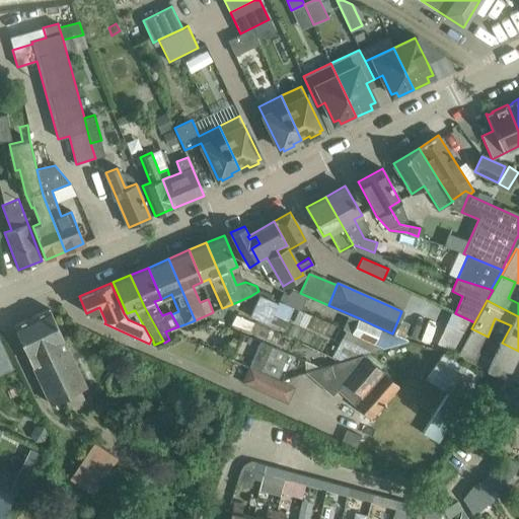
[(287,320),(254,305),(249,316),(283,331),(287,320)]
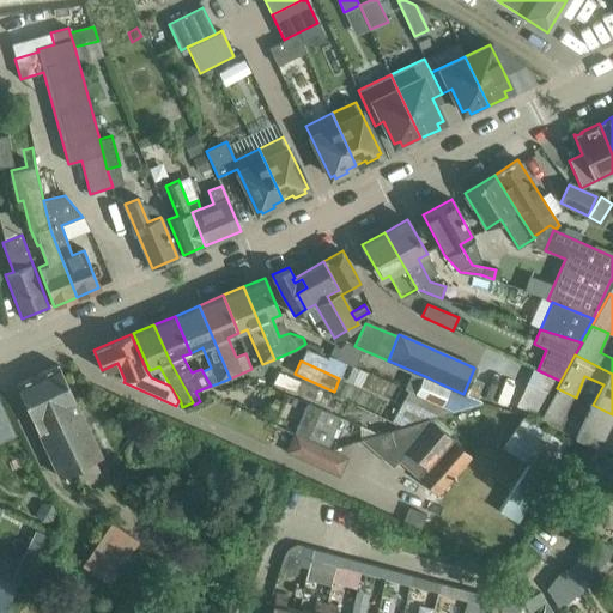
[(103,457),(59,365),(54,366),(16,386),(60,477),(74,471),(93,461),(103,457)]
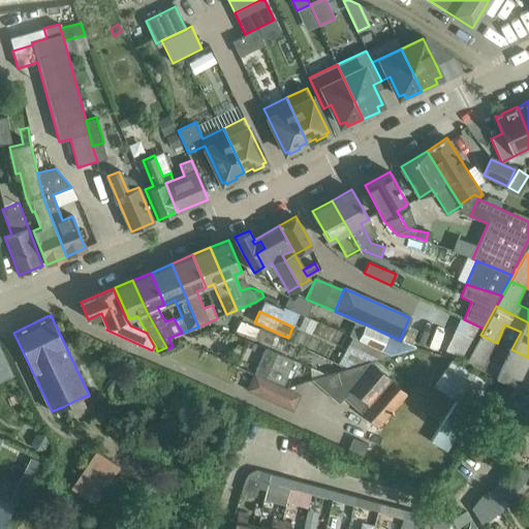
[(240,321),(237,331),(255,338),(258,329),(240,321)]
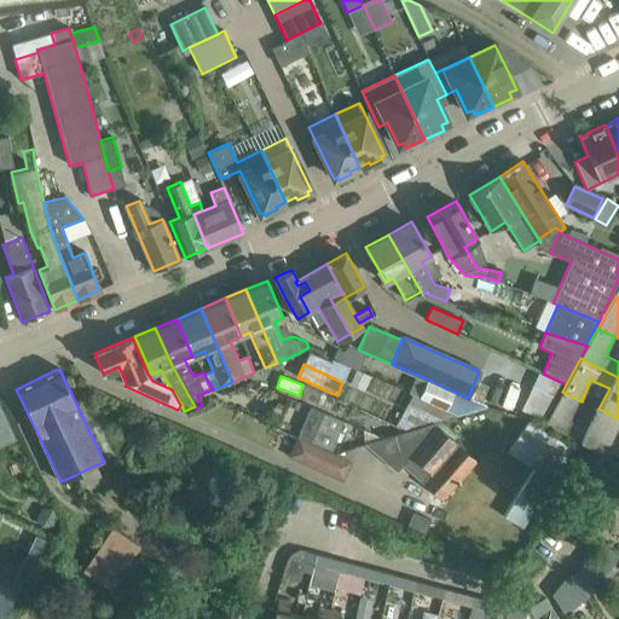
[(507,393),(476,382),(470,398),(502,409),(507,393)]
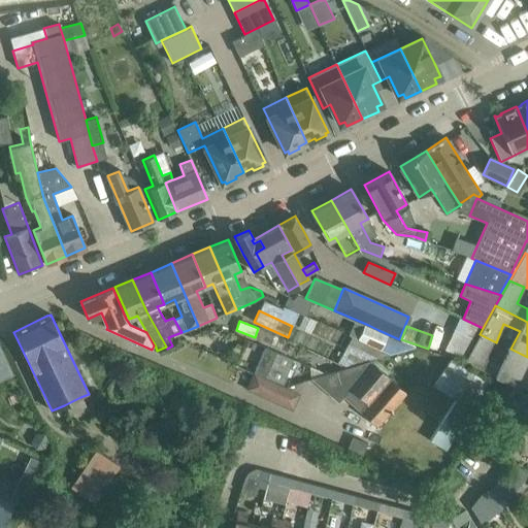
[(389,353),(414,345),(399,339),(378,330),(371,345),(381,350),(389,353)]
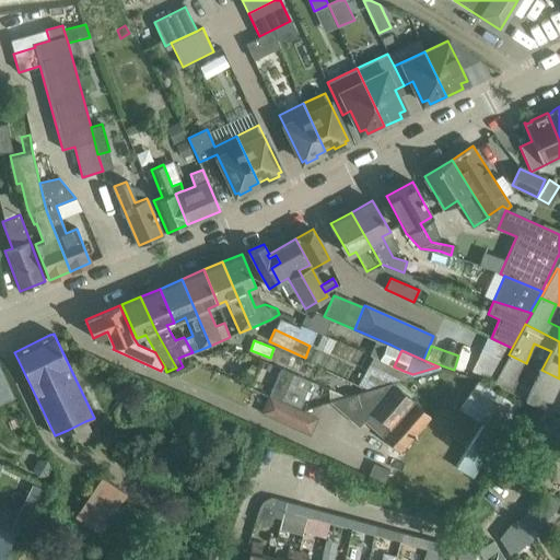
[(559,412),(559,411),(559,378),(541,370),(538,368),(531,387),(515,380),(524,362),(509,354),(493,382),(492,382),(491,384),(559,415),(559,412)]
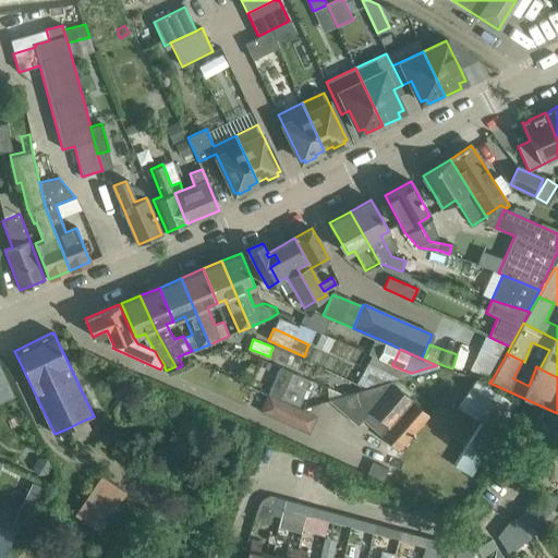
[(402,370),(371,356),(363,371),(386,381),(410,374),(402,370)]
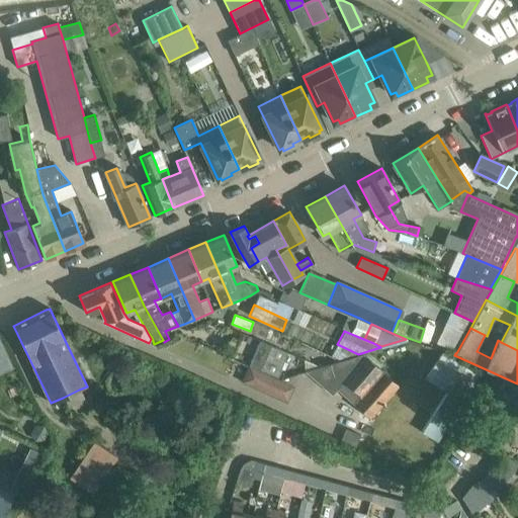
[(259,341),(249,364),(261,369),(277,376),(288,353),(271,346),(259,341)]
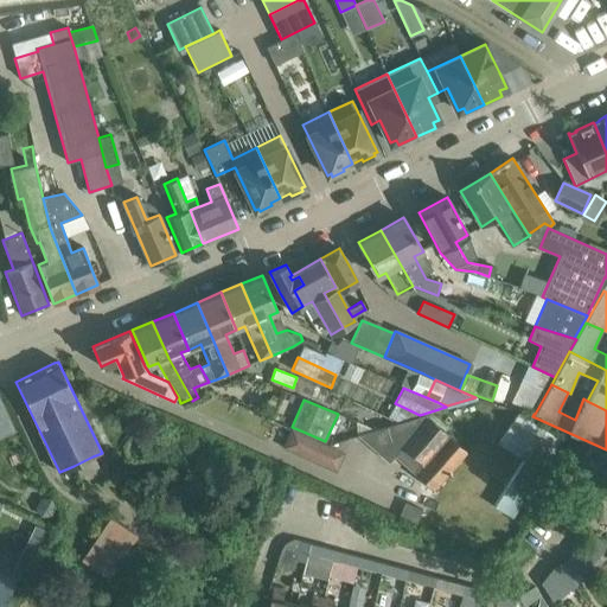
[(512,517),(561,440),(518,413),(499,442),(525,459),(494,505),(512,517)]
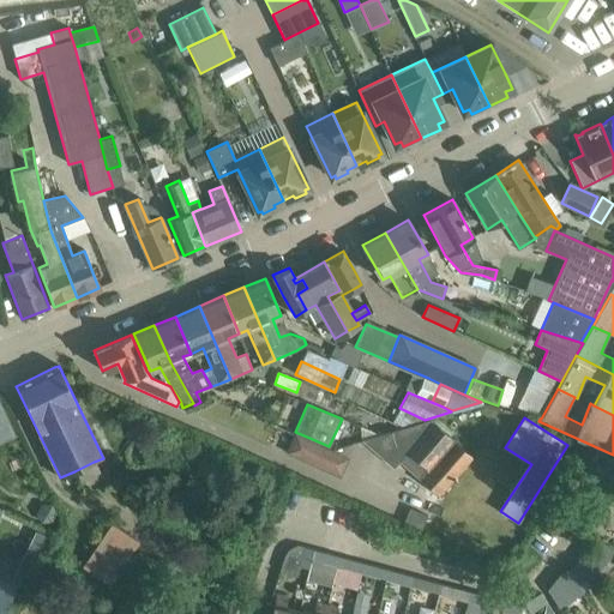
[(471,458),(452,440),(453,439),(431,419),(426,420),(380,434),(361,440),(392,468),(399,461),(439,495),(471,458)]
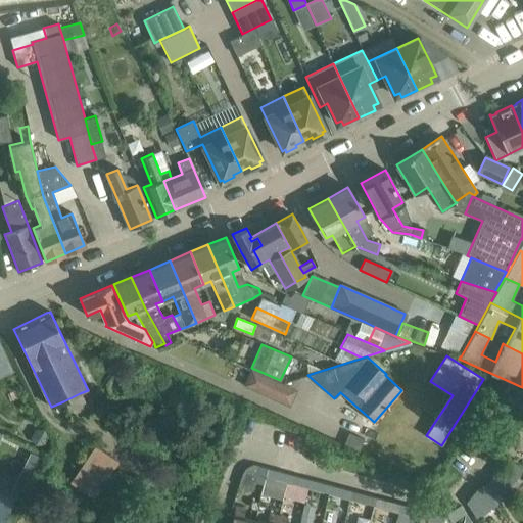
[(273,399),(280,384),(251,371),(243,387),(273,399)]
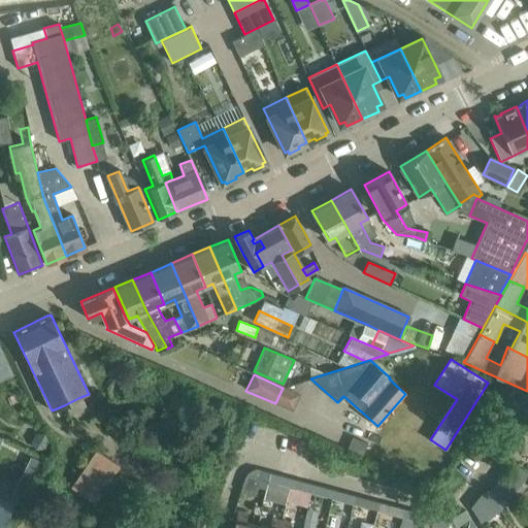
[(80,397),(64,405),(70,419),(87,410),(80,397)]
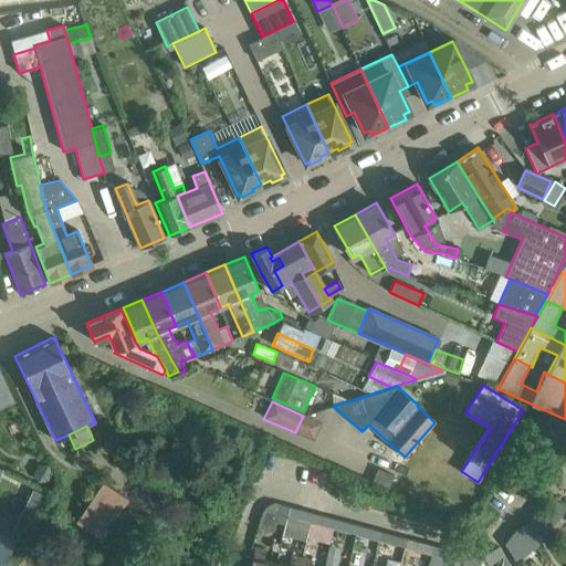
[(102,481),(75,522),(101,538),(128,499),(102,481)]
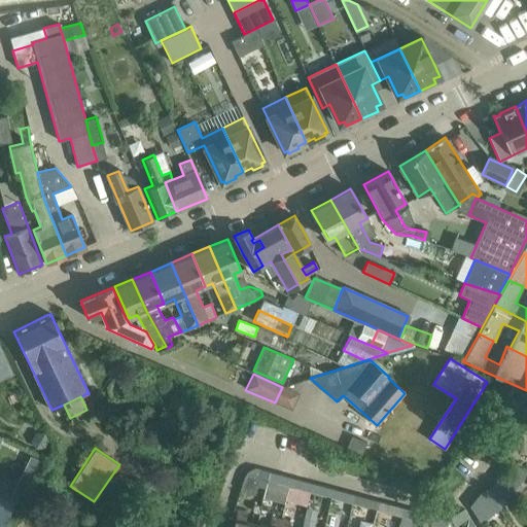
[(526,473),(512,461),(498,479),(513,490),(526,473)]
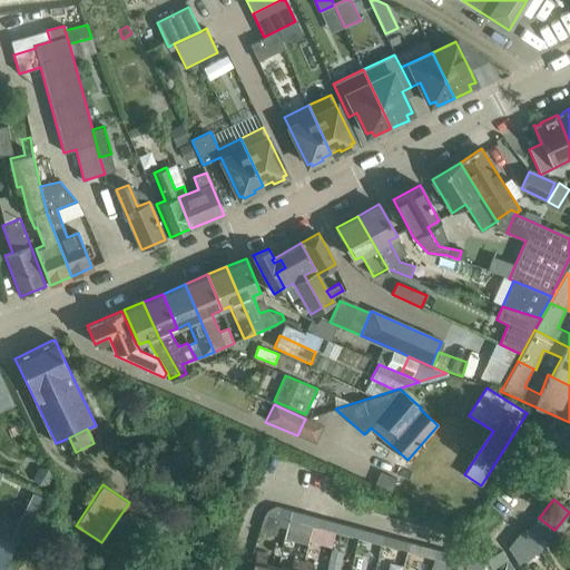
[(264,517),(259,530),(273,536),(277,524),(286,527),(288,520),(291,510),(283,508),(275,508),(271,509),(267,512),(264,517)]
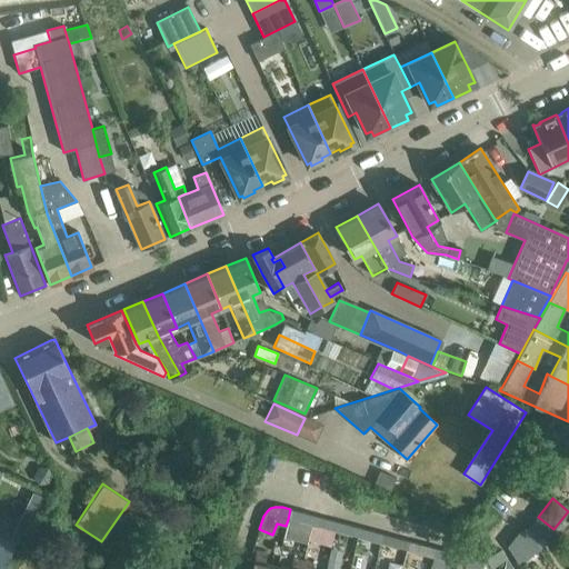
[(308,515),(290,509),(288,519),(306,523),(308,515)]
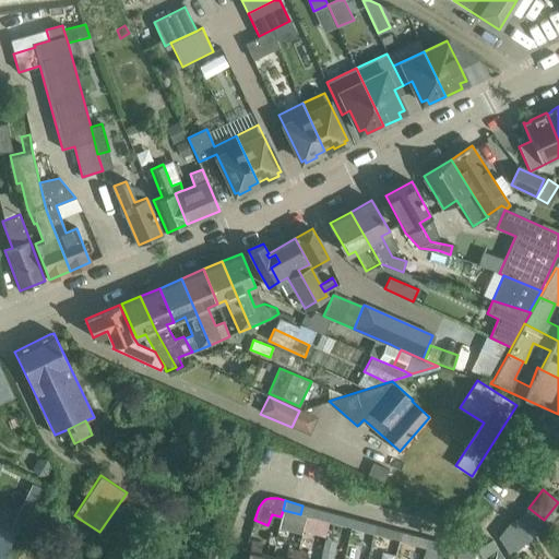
[(329,522),(331,512),(314,508),(311,516),(329,522)]
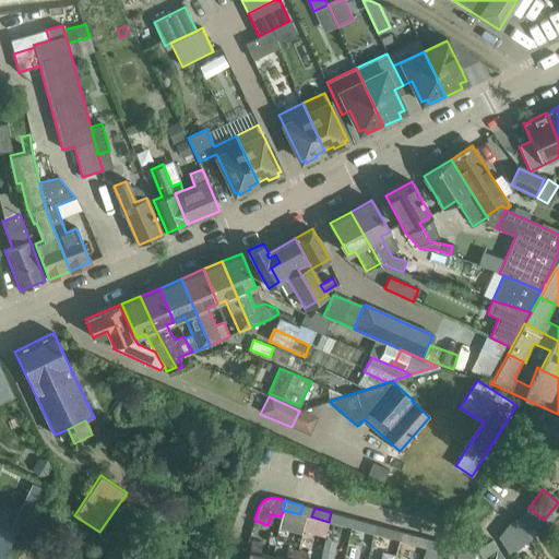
[(329,522),(345,526),(348,518),(331,512),(329,522)]
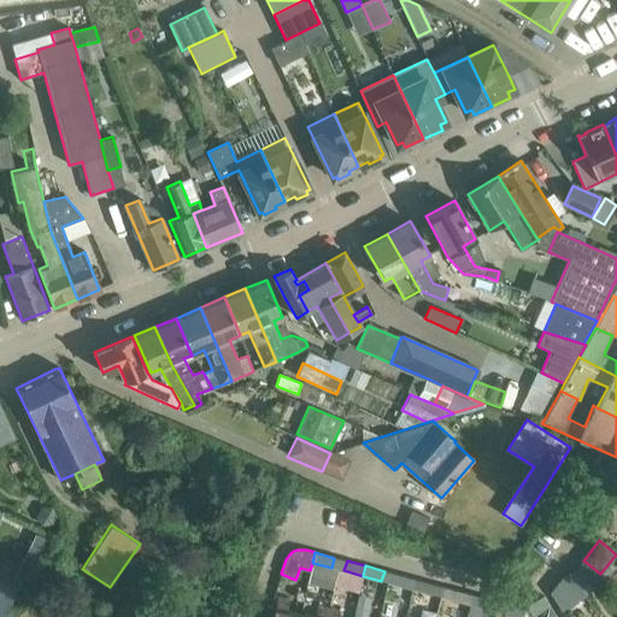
[(593,586),(575,573),(566,582),(585,597),(593,586)]
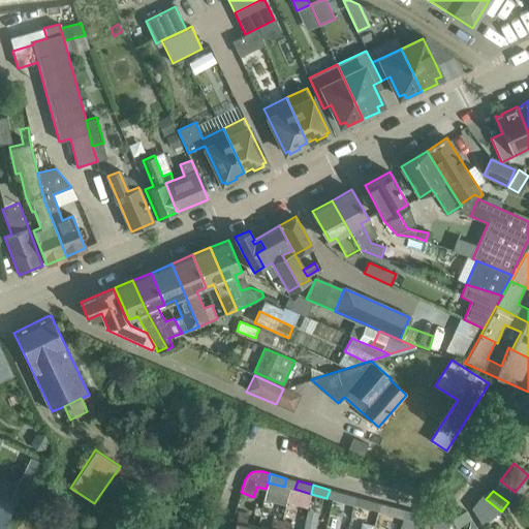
[(355,497),(340,492),(337,500),(354,505),(355,497)]
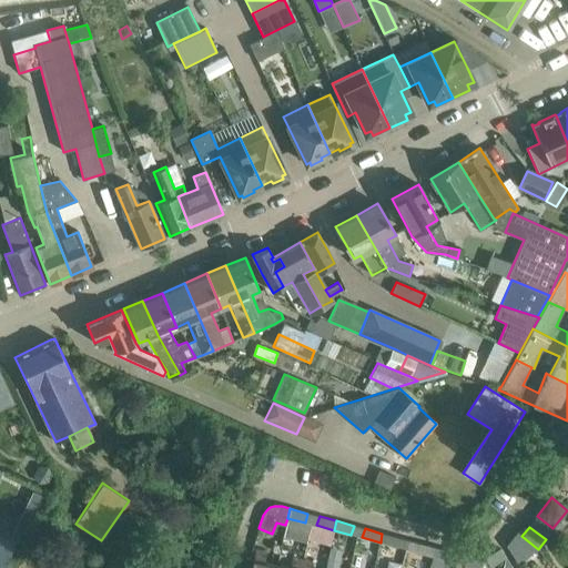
[(397,547),(399,538),(382,534),(381,543),(397,547)]
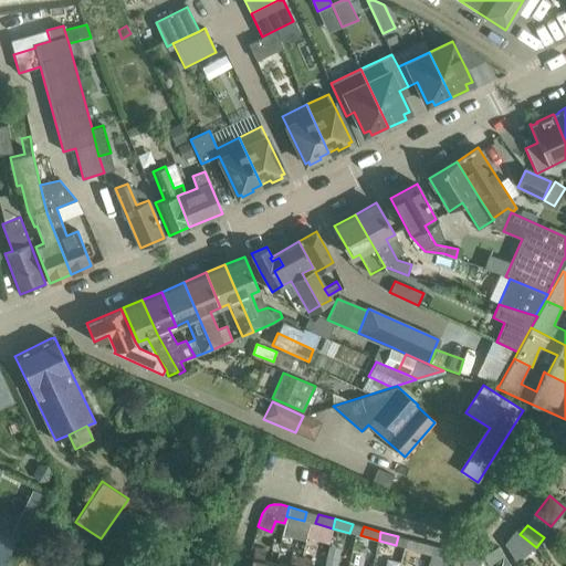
[(0,534),(0,565),(2,565),(13,541),(0,534)]
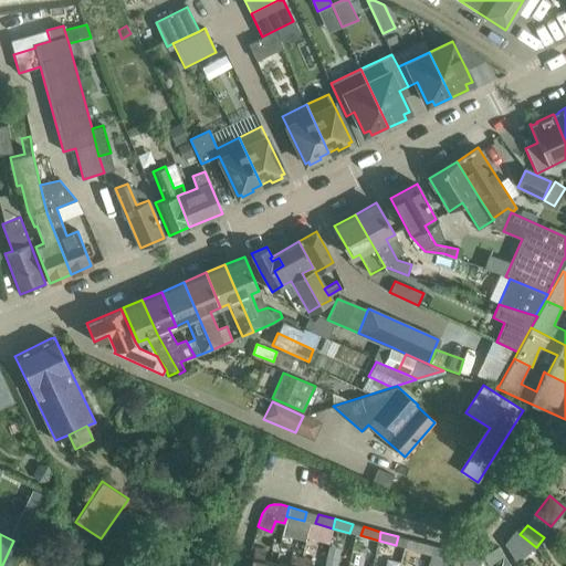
[(532,549),(520,534),(506,544),(519,559),(532,549)]
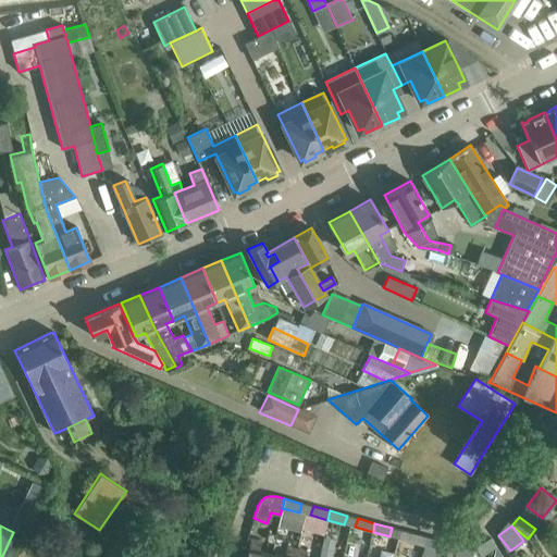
[(305,556),(311,534),(300,532),(295,556),(305,556)]
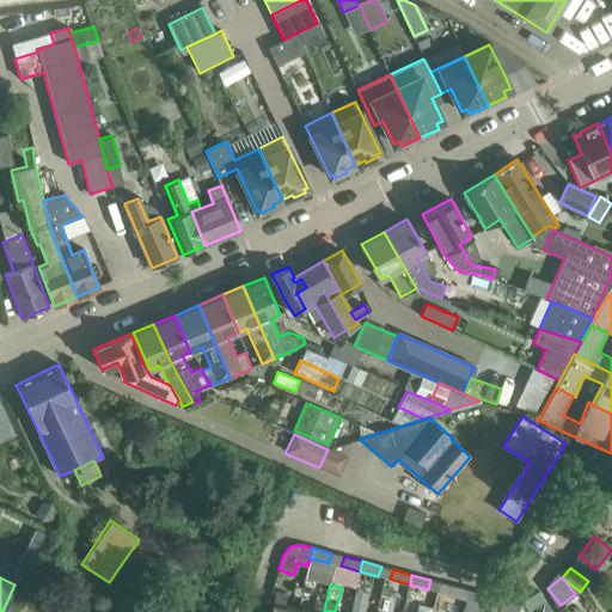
[(465,600),(467,589),(450,585),(446,595),(465,600)]
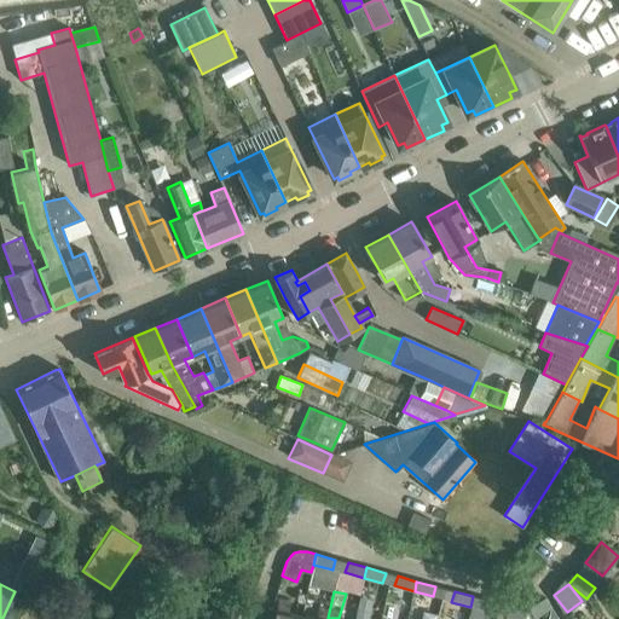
[(474,596),(472,607),(489,612),(491,601),(474,596)]
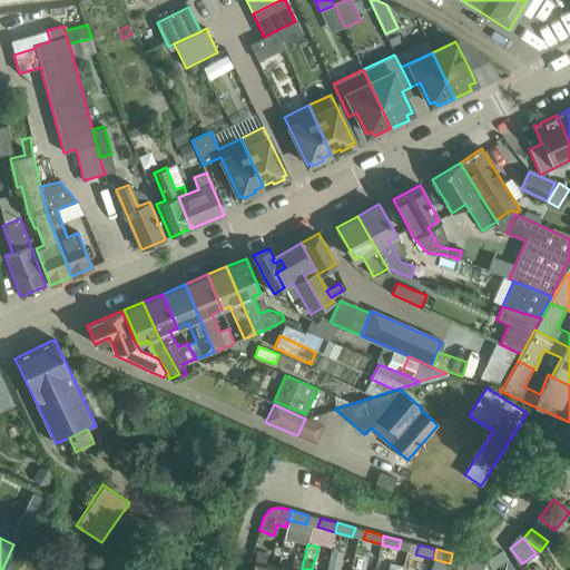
[(508,558),(502,551),(488,560),(492,568),(508,558)]
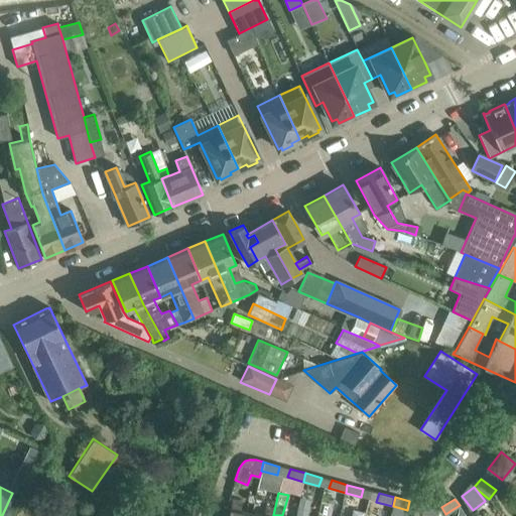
[(228,515),(250,515),(251,514),(240,511),(242,502),(232,500),(228,515)]
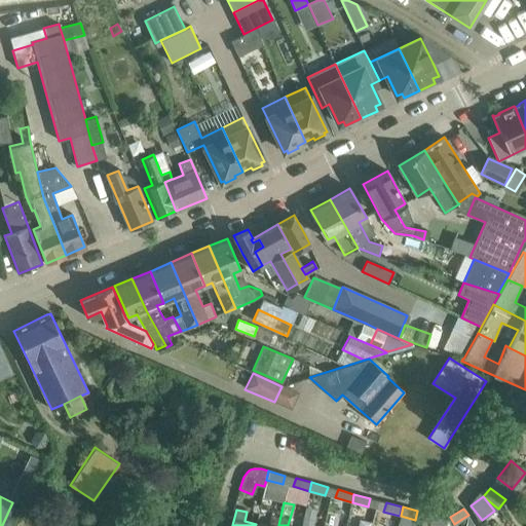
[(421,522),(426,523),(438,525),(443,525),(445,518),(423,513),(421,522)]
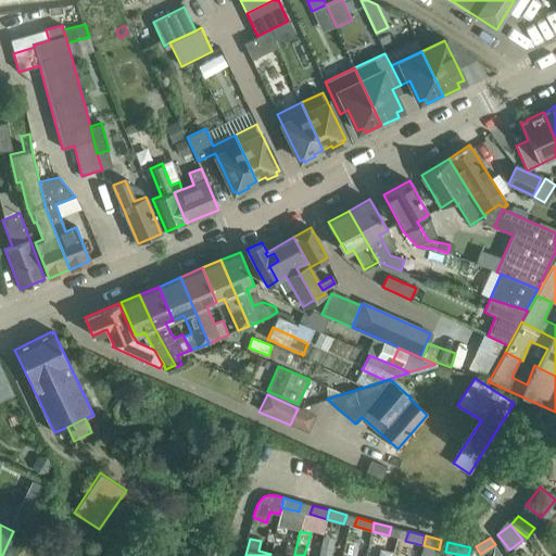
[(283,555),(281,555),(270,554),(269,555),(293,555),(295,548),(286,546),(283,555)]
